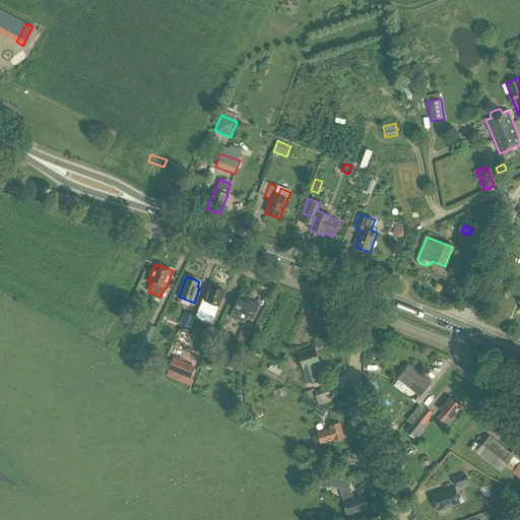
[(217,287),(214,285),(213,286),(211,285),(205,301),(206,302),(203,309),(216,314),(225,291),(218,288),(217,287)]
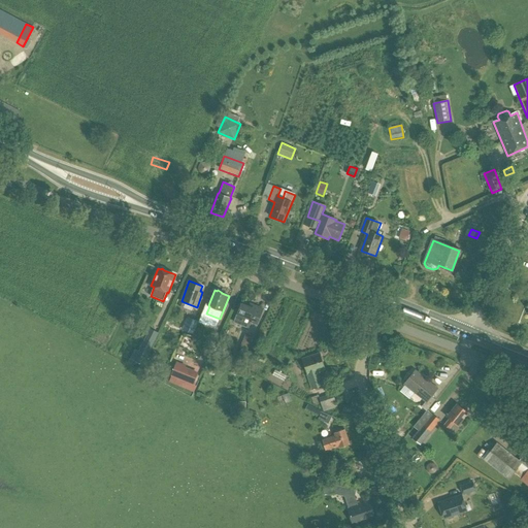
[(251,307),(242,304),(238,314),(237,312),(233,322),(249,328),(251,324),(252,324),(253,322),(258,324),(263,309),(252,305),(251,307)]
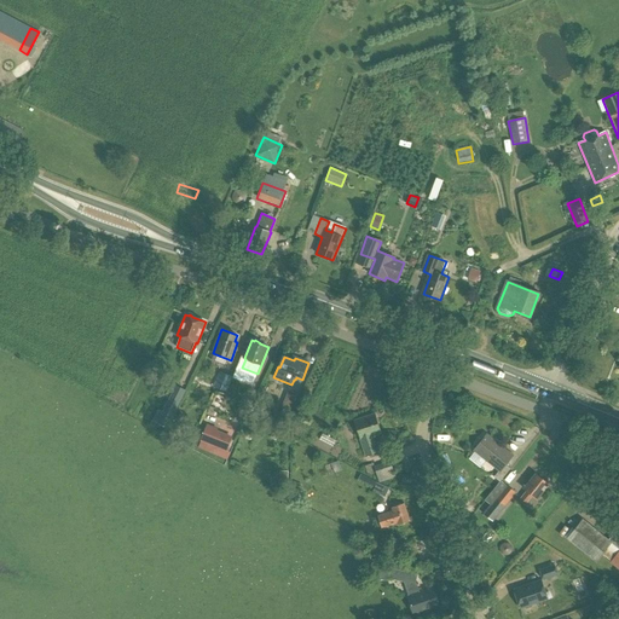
[(226,392),(232,377),(219,372),(214,387),(226,392)]
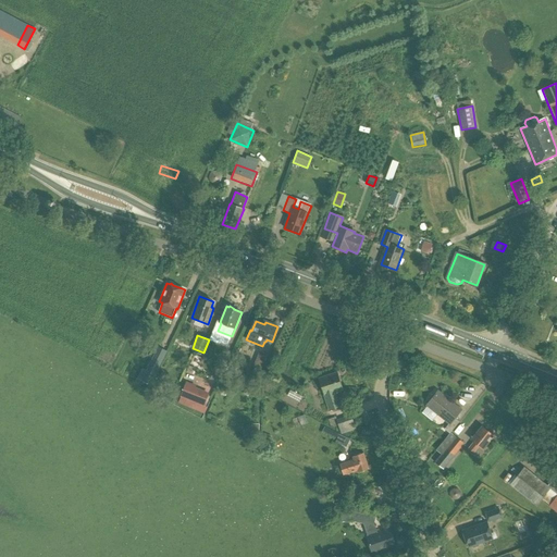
[(149,385),(166,351),(158,347),(146,371),(141,369),(136,379),(149,385)]
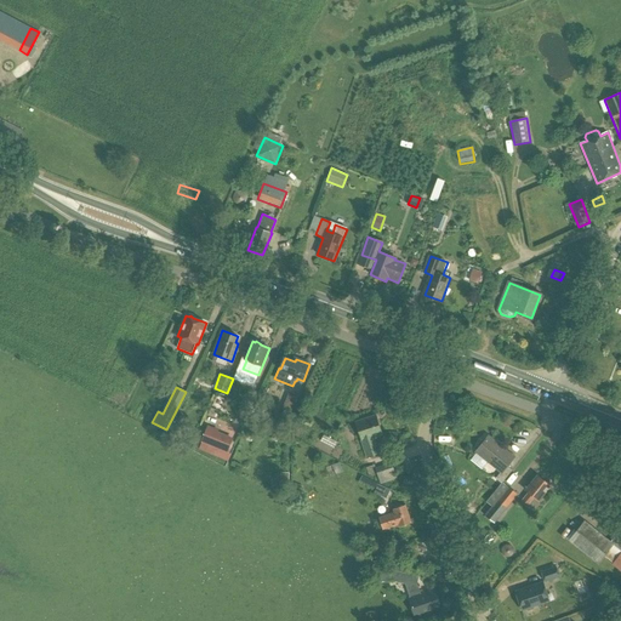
[(368,459),(380,455),(374,437),(383,434),(377,415),(355,422),(368,459)]
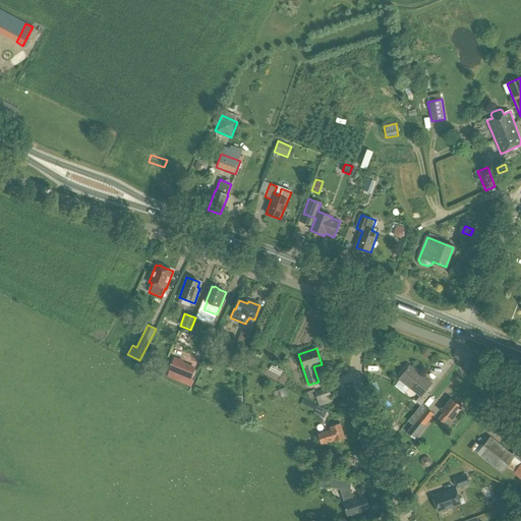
[(190,380),(195,367),(182,362),(183,361),(174,357),(168,370),(190,380)]
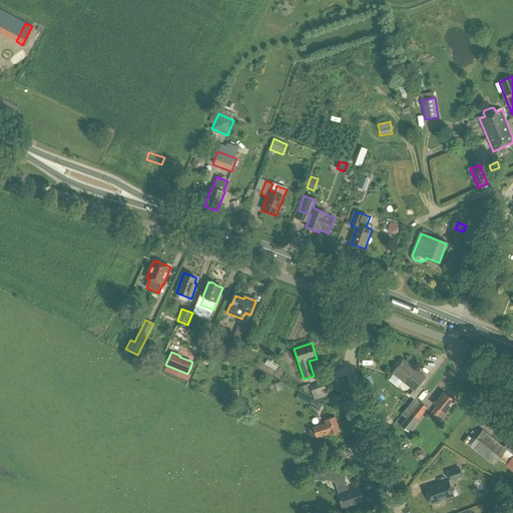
[(415,400),(423,389),(419,386),(425,378),(404,360),(393,374),(413,390),(409,396),(415,400)]
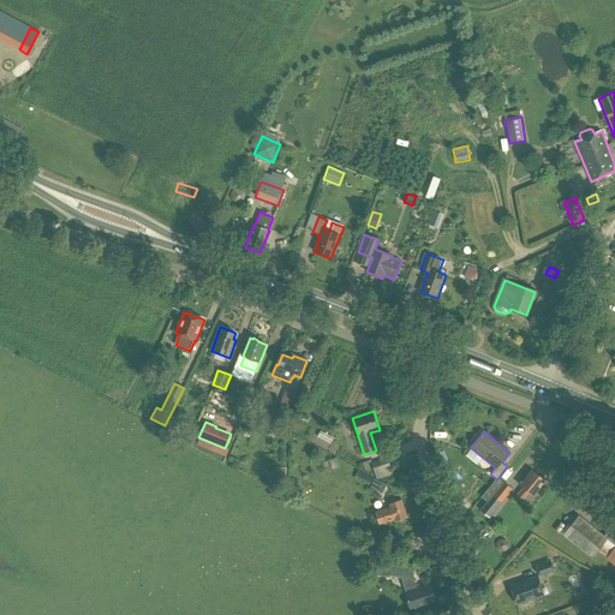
[(327,436),(324,440),(335,447),(338,443),(327,436)]
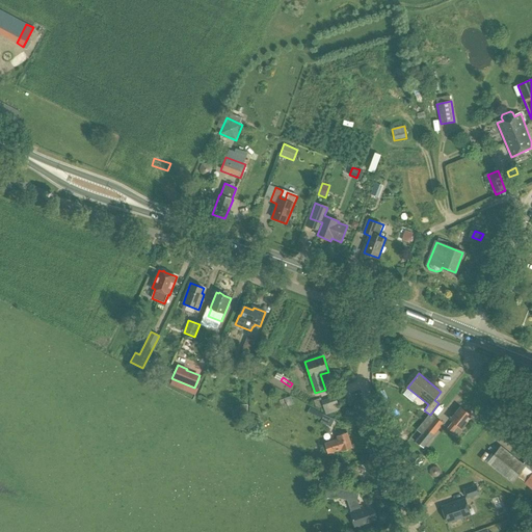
[(326,416),(339,411),(335,397),(322,401),(326,416)]
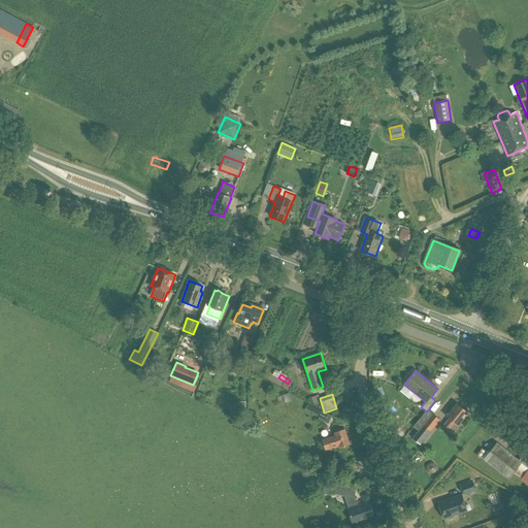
[(314,405),(321,403),(318,396),(311,398),(314,405)]
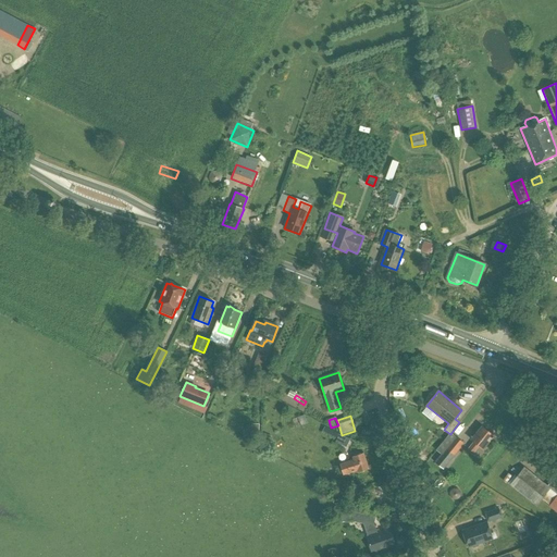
[(483,449),(494,436),(482,426),(472,440),(474,442),(469,448),(474,453),(480,446),(483,449)]
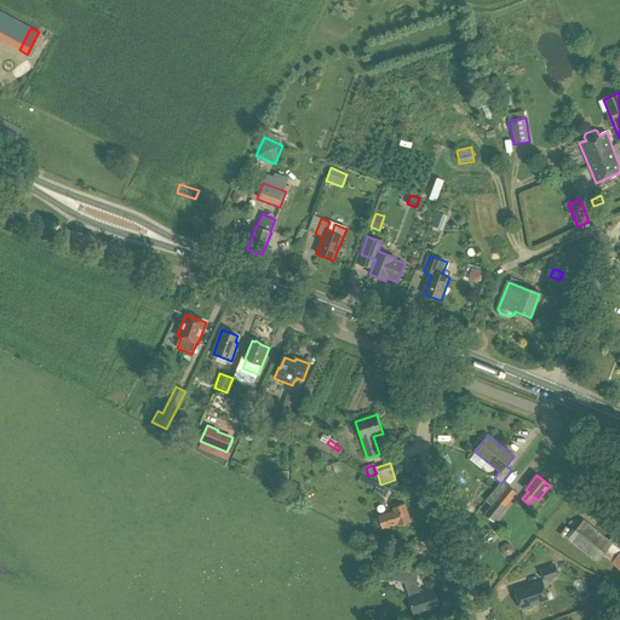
[(390,489),(378,483),(373,492),(386,498),(390,489)]
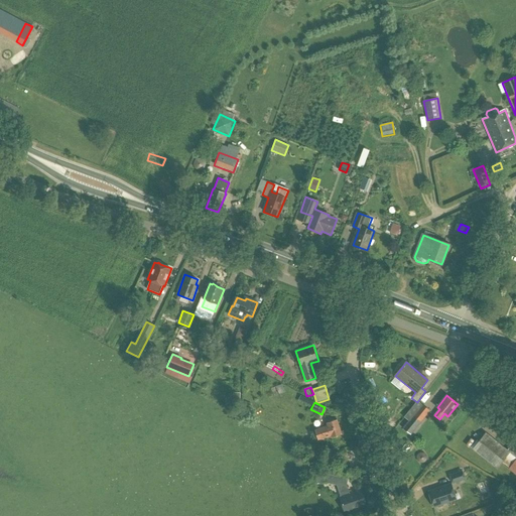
[(411,434),(430,411),(422,404),(402,428),(411,434)]
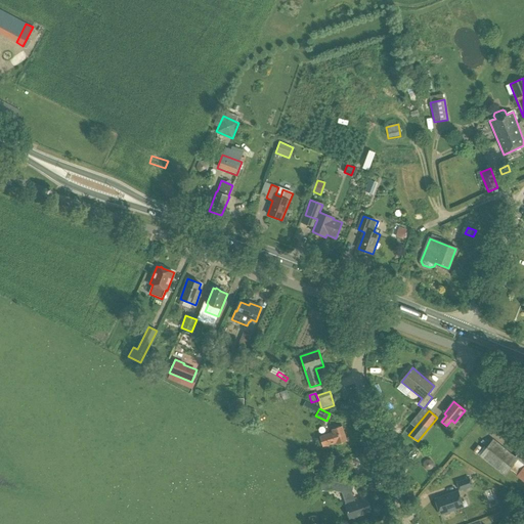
[(403,416),(396,425),(402,430),(409,421),(403,416)]
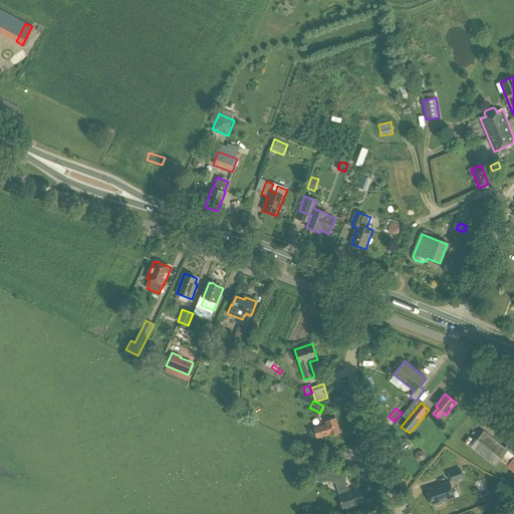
[(330,437),(340,433),(336,418),(325,422),(326,425),(314,429),(317,439),(330,435),(330,437)]
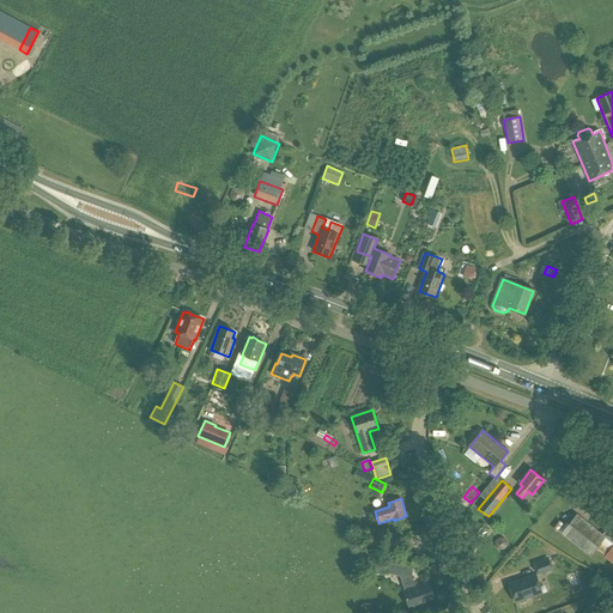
[(462,516),(472,505),(465,499),(455,510),(462,516)]
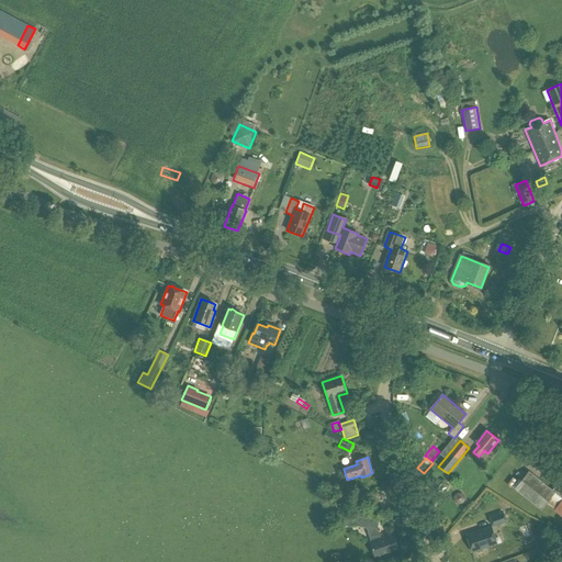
[(554,493),(555,493),(529,471),(515,489),(541,510),(547,503),(554,493)]
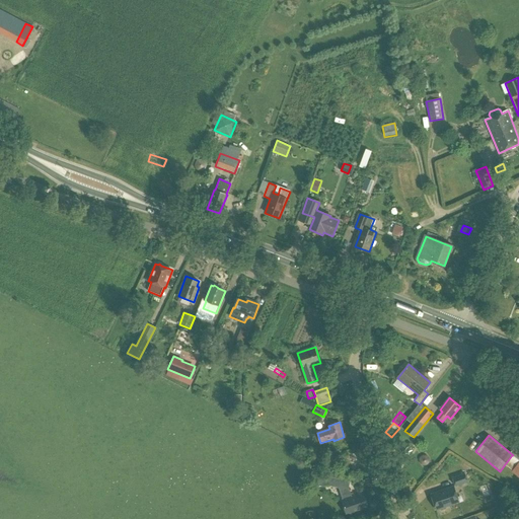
[(518,460),(512,455),(505,464),(513,471),(518,475),(518,460)]
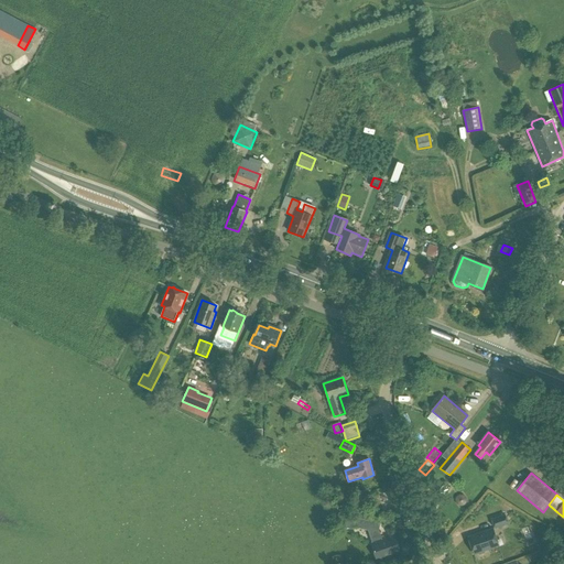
[(496,528),(508,523),(506,514),(492,519),(496,528)]
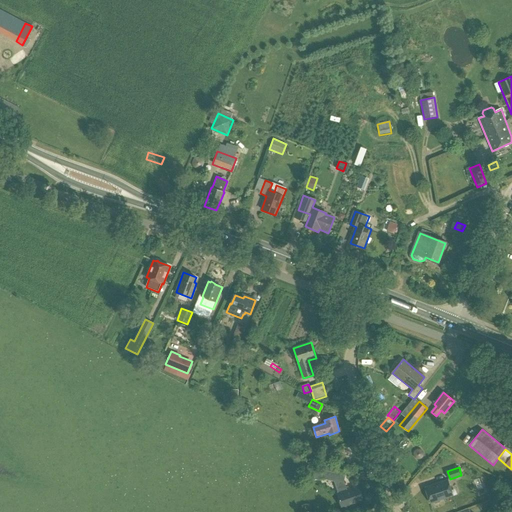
[(347,490),(344,483),(345,474),(323,470),(321,479),(334,481),(338,493),(337,493),(342,509),(364,501),(358,486),(347,490)]
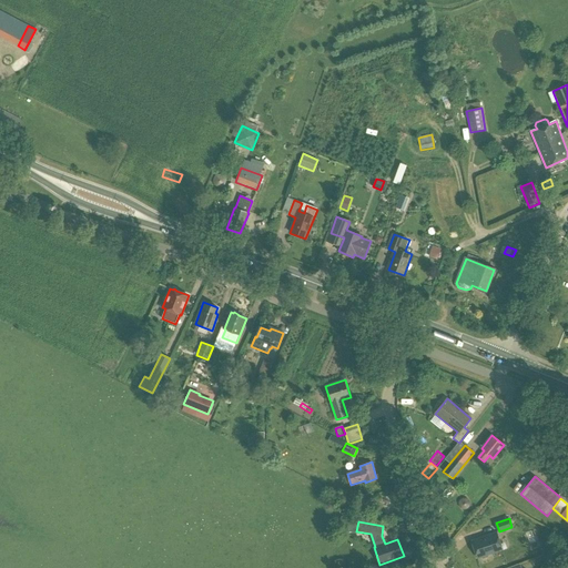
[(484,558),(488,557),(489,555),(503,549),(497,533),(472,540),(478,558),(480,557),(484,558)]
